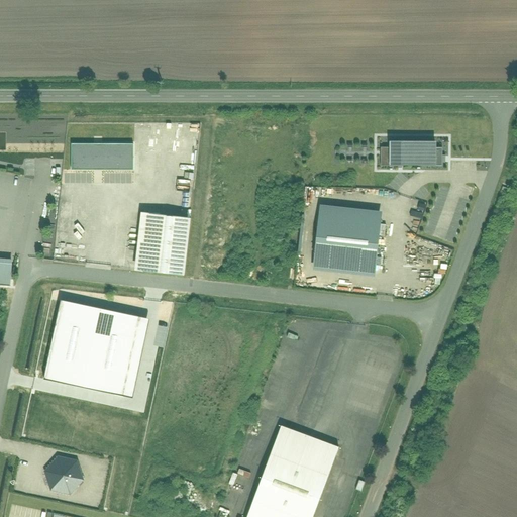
[(436,141),(390,142),(390,147),(381,147),(381,166),(442,165),(442,148),(436,148),(436,141)]
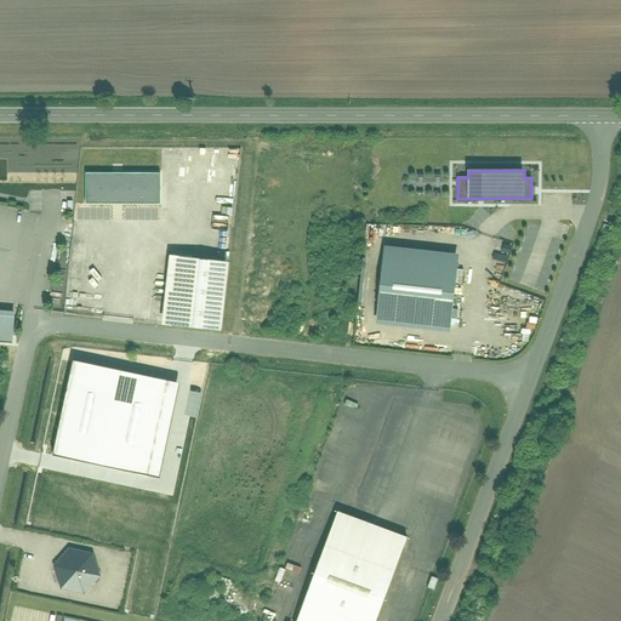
[(164,172),(90,172),(90,204),(164,203),(164,172)]
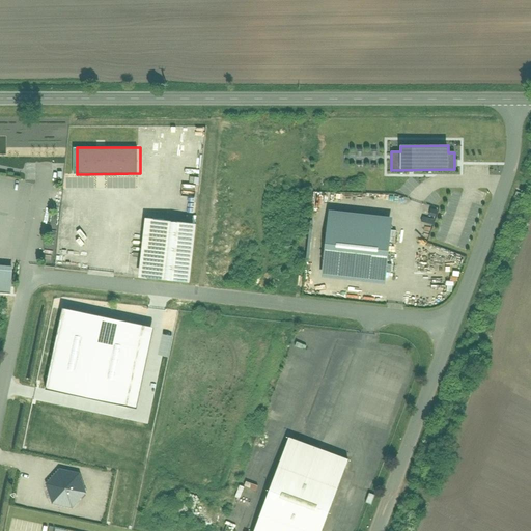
[(329,211),(322,275),(386,281),(392,217),(329,211)]
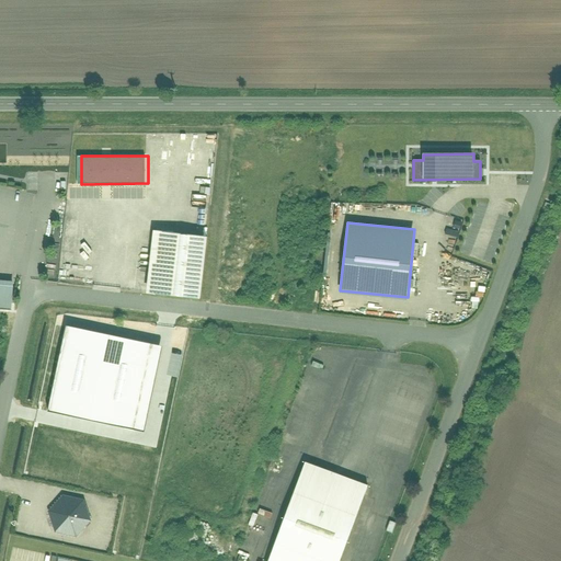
[(149,294),(198,300),(198,298),(206,239),(158,232),(149,294)]
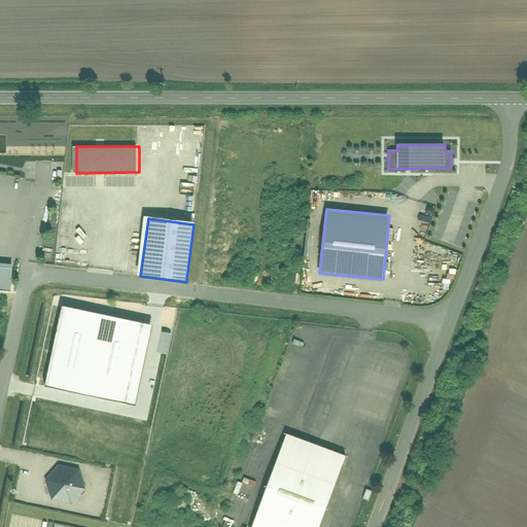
[(11,264),(0,262),(0,288),(10,289),(11,264)]
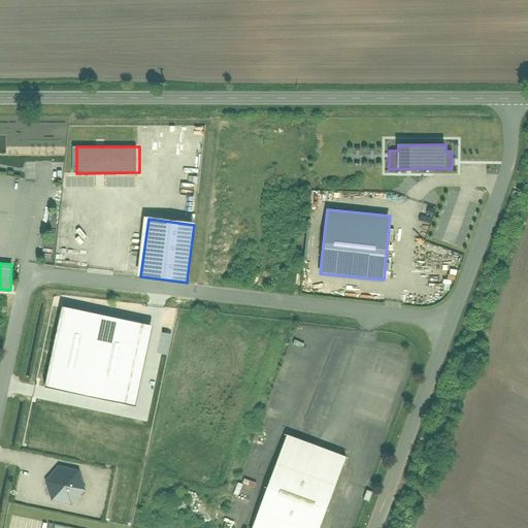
[(152,327),(62,307),(44,388),(135,407),(152,327)]
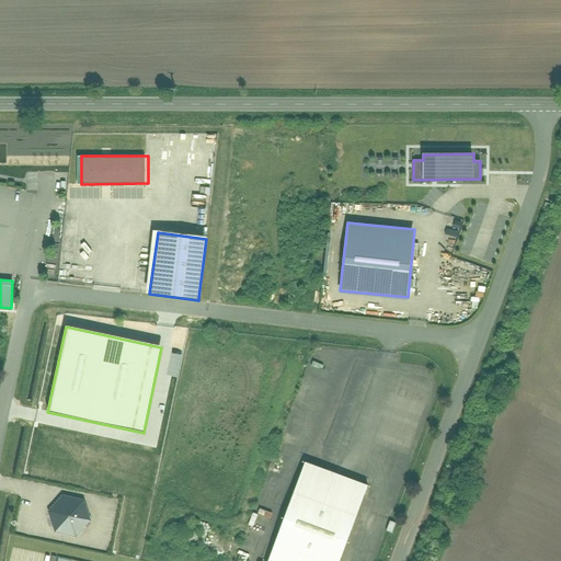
[(338,560),(366,484),(301,461),(264,560),(338,560)]
